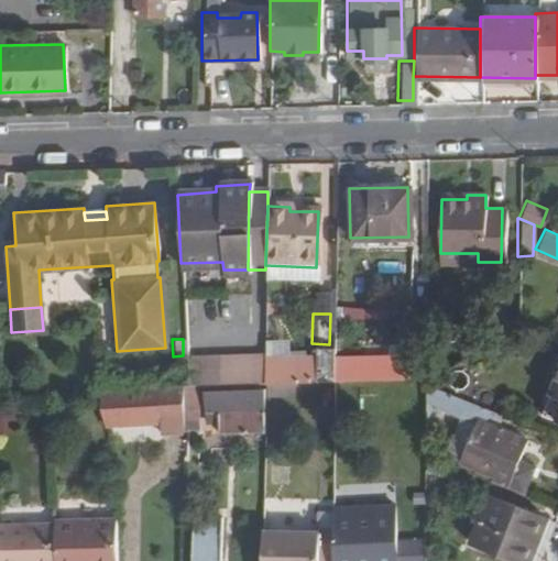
[(402,353),(332,355),(331,383),(423,381),(423,347),(402,348),(402,353)]
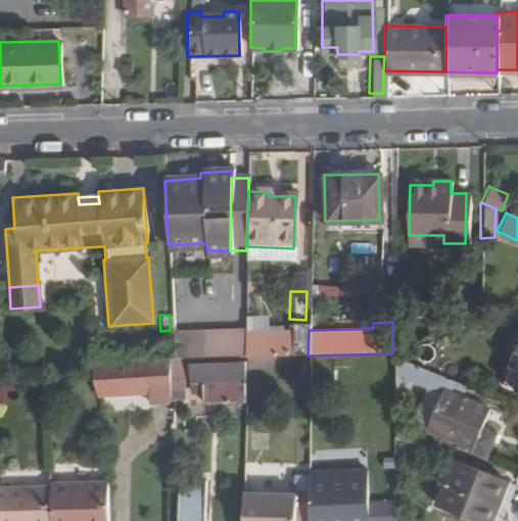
[(182,360),(244,358),(245,330),(245,327),(173,328),(174,360),(182,360)]
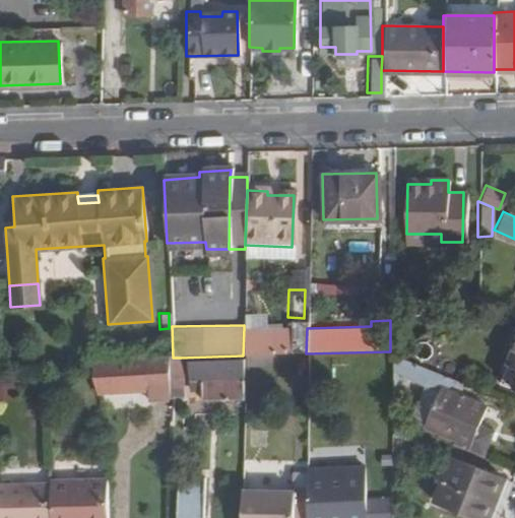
[(288,334),(288,354),(306,353),(307,328),(307,325),(288,325),(288,334)]
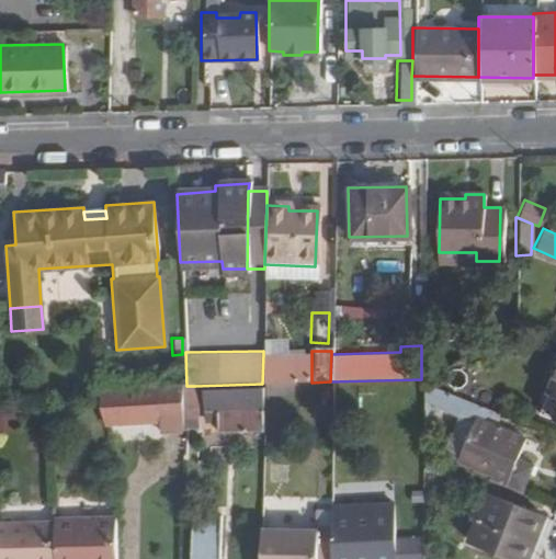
[(297,383),(311,383),(311,361),(290,362),(284,354),(263,354),(262,384),(297,383)]
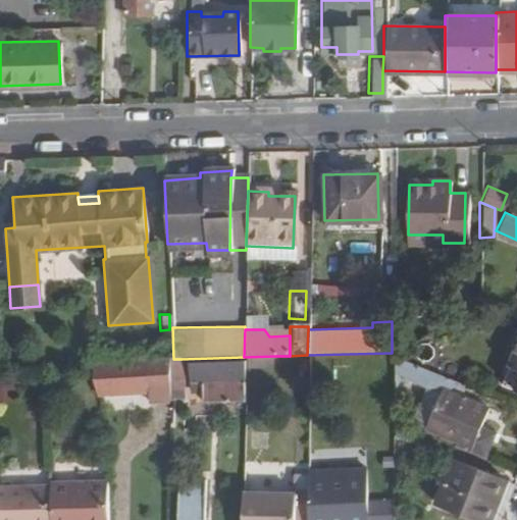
[(516,390),(516,340),(507,365),(516,369),(516,380),(514,388),(516,390)]
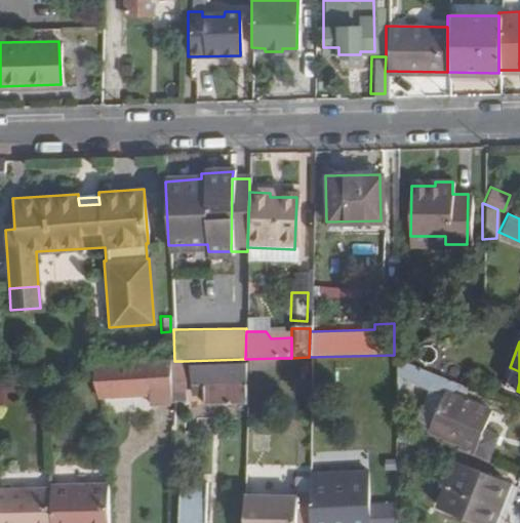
[(433,373),(394,357),(394,375),(400,378),(427,390),(433,373)]
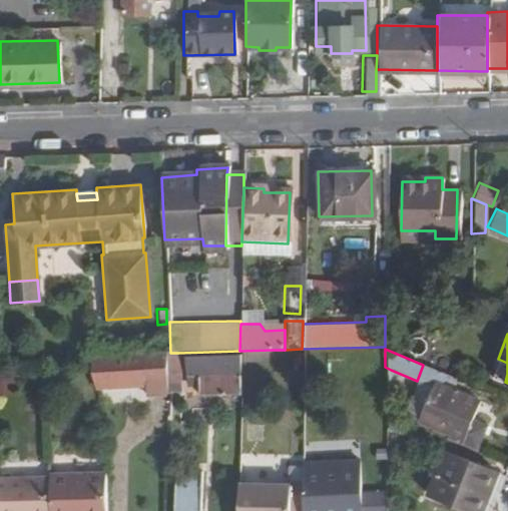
[(272,350),(239,351),(239,363),(272,362),(272,350)]
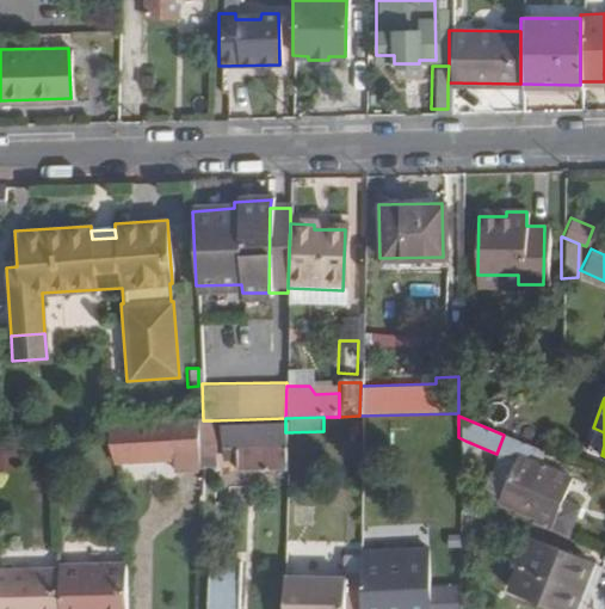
[(171,420),(109,423),(106,443),(111,465),(172,462),(173,474),(193,475),(193,466),(195,419),(171,420)]
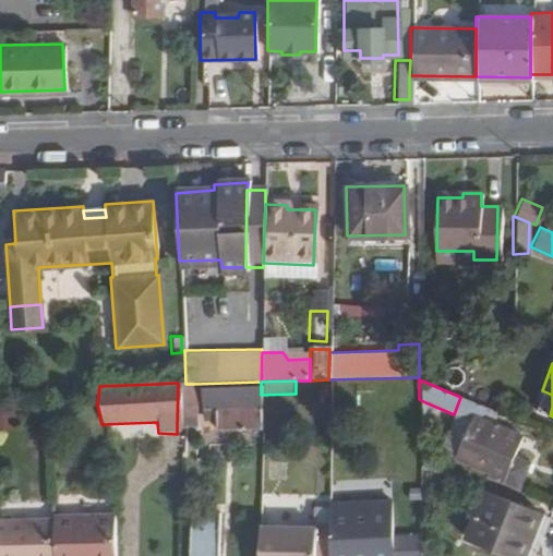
[(185,384),(178,383),(177,425),(193,425),(194,384),(185,384)]
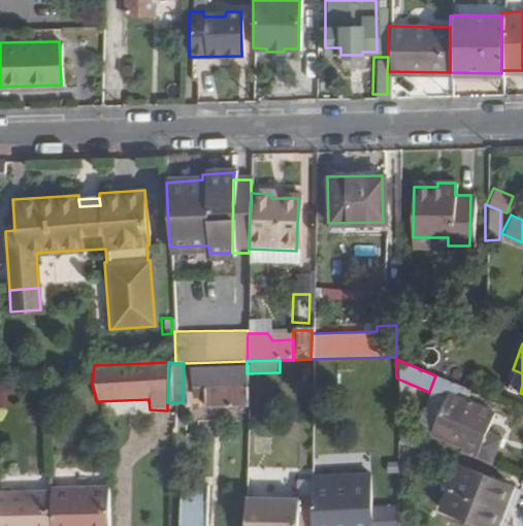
[(202,405),(243,403),(242,364),(189,365),(189,386),(202,385),(202,405)]
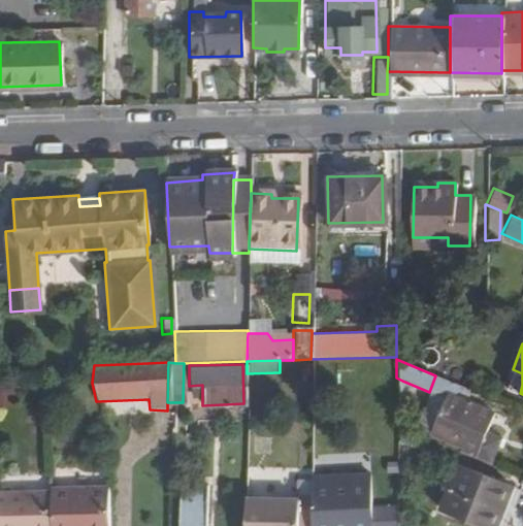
[(457,384),(435,375),(429,392),(436,395),(444,398),(446,393),(453,395),(457,384)]
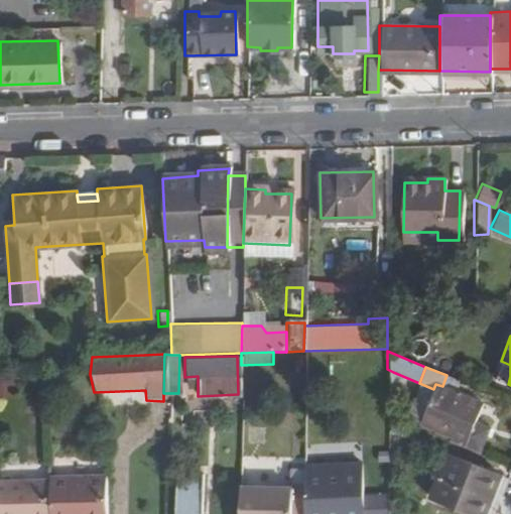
[(11,377),(0,377),(0,396),(11,396),(11,377)]
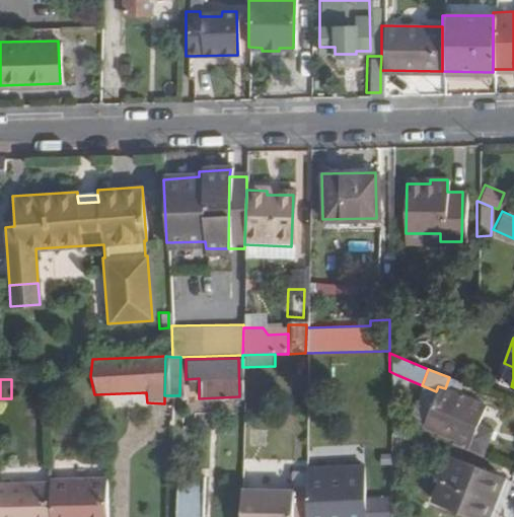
[(484,404),(438,386),(436,391),(432,401),(422,425),(453,438),(451,443),(465,448),(480,454),(490,429),(476,423),(484,404)]
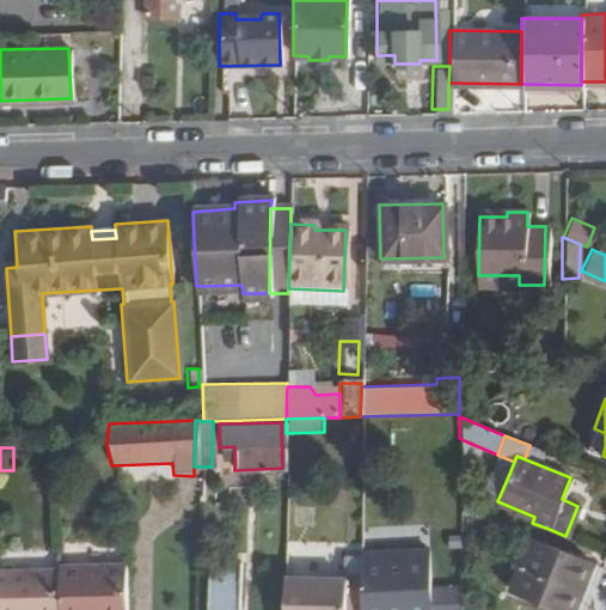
[(481,495),(497,501),(509,474),(514,462),(506,458),(493,465),(481,495)]
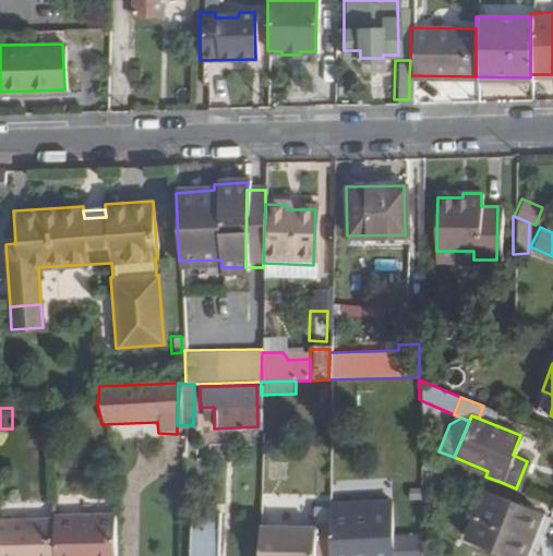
[(514,555),(520,555),(539,512),(482,491),(465,538),(514,555)]
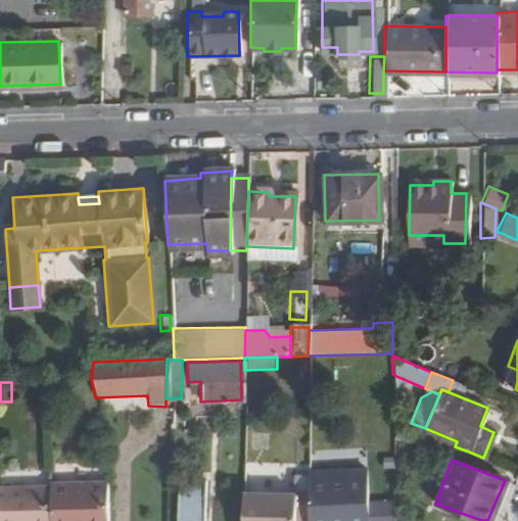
[(305,520),(362,520),(361,466),(305,467),(307,475),(305,520)]
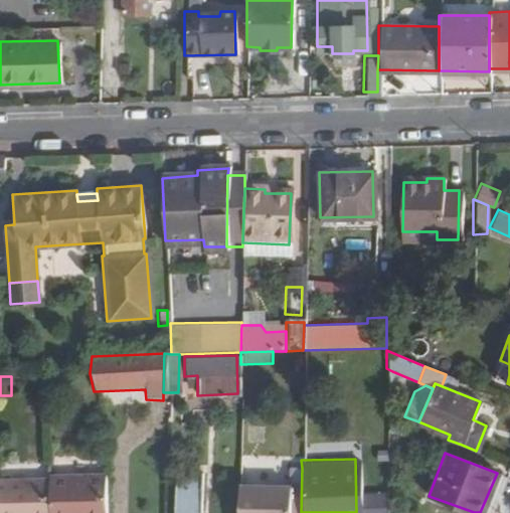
[(288,512),(301,512),(302,468),(289,468),(289,486),(288,512)]
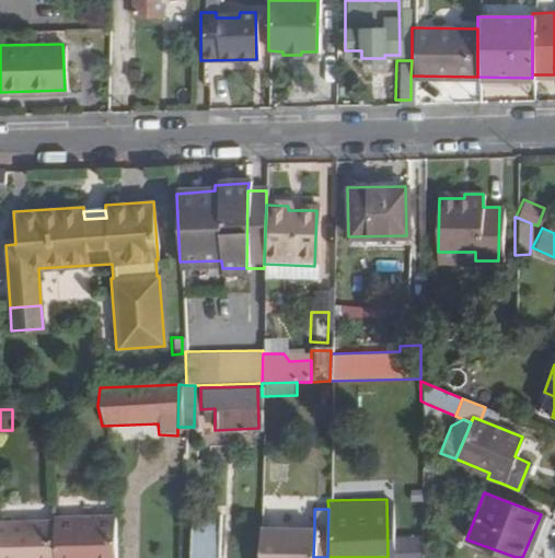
[(216,557),(219,513),(189,512),(187,557),(216,557)]
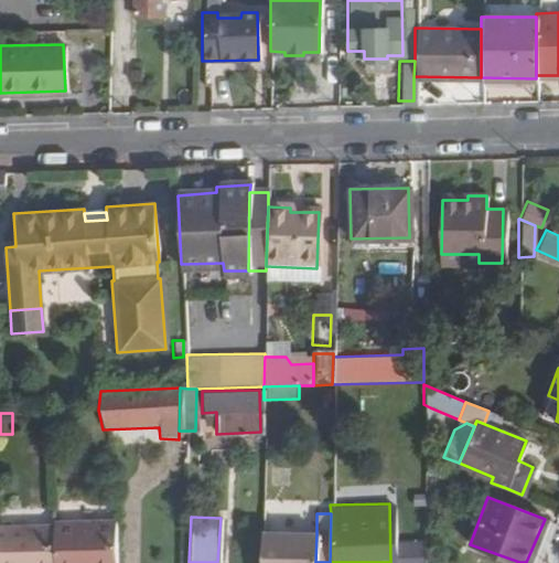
[(51,520),(0,521),(0,562),(52,562),(51,523),(51,520)]
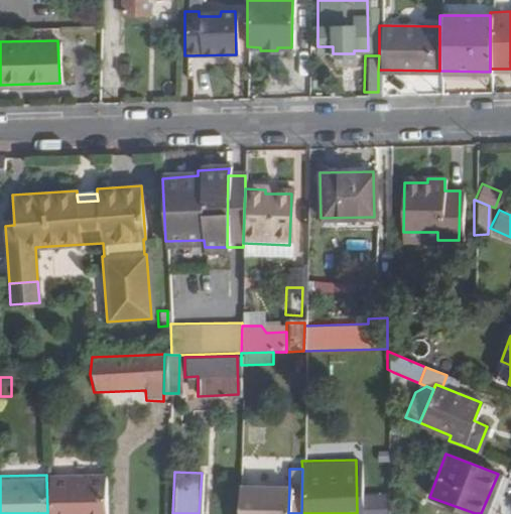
[(105,513),(104,477),(46,478),(47,513),(105,513)]
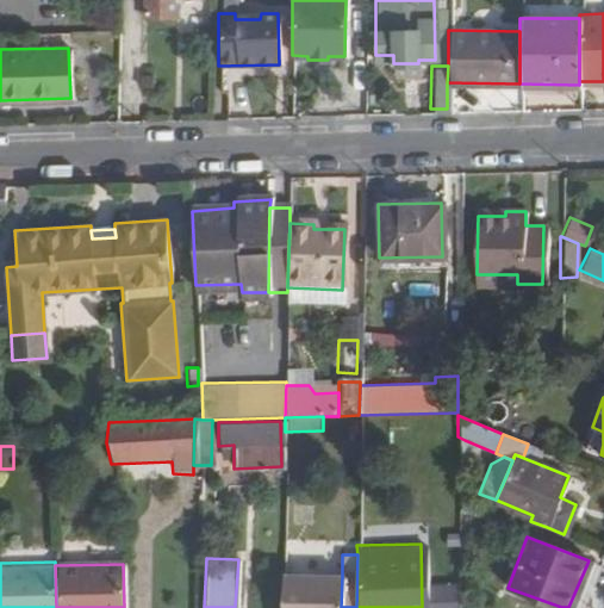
[(341,607),(342,576),(281,574),(280,607),(341,607)]
